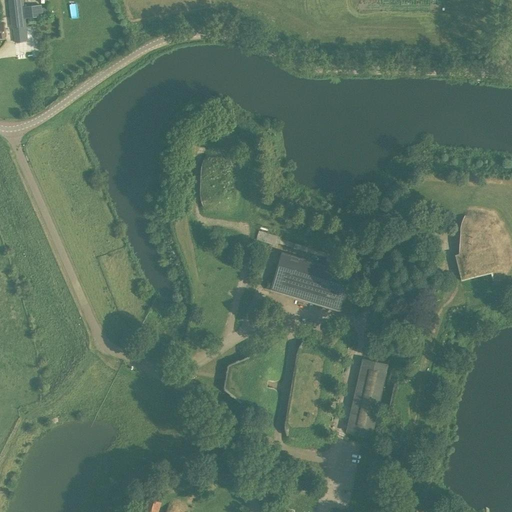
[(22,0),(8,0),(11,28),(13,28),(26,26),(25,19),(23,7),(23,6),(22,0)]
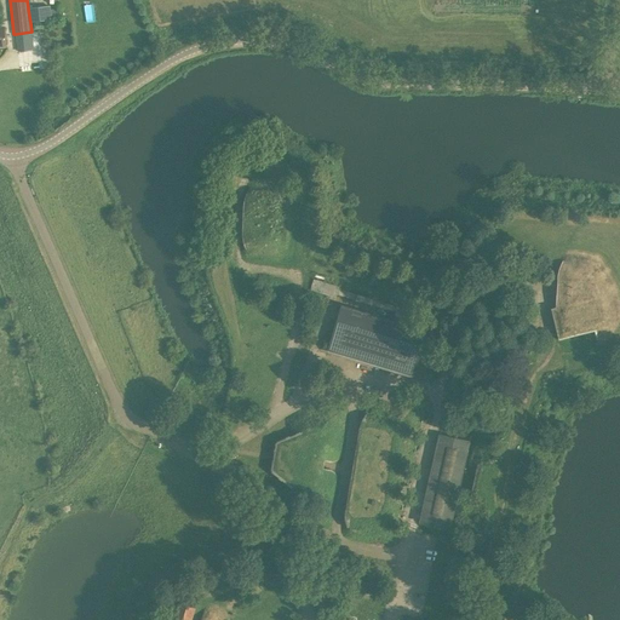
[(50,6),(28,7),(28,9),(30,23),(51,21),(50,6)]
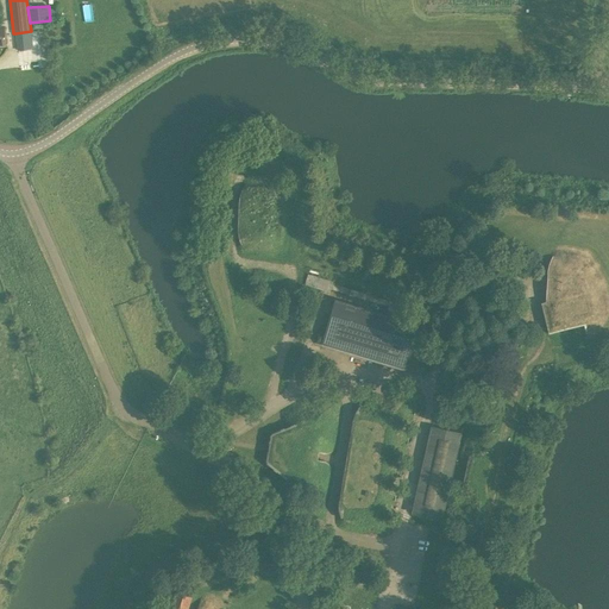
[(31,31),(16,33),(18,50),(32,48),(31,31)]
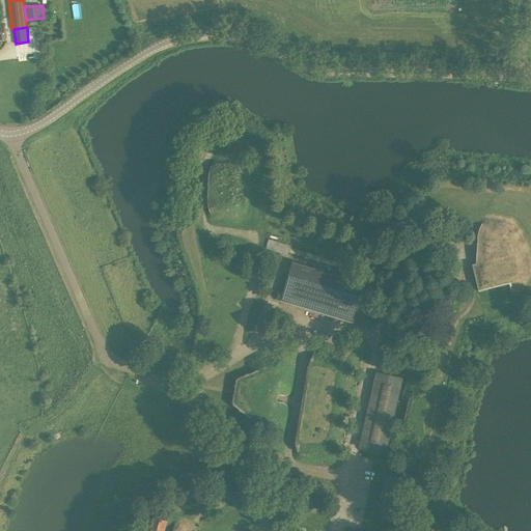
[(212,207),(212,199),(223,199),(223,189),(224,177),(213,177),(214,169),(215,167),(216,163),(213,161),(211,167),(210,169),(208,172),(208,180),(207,188),(207,196),(207,203),(207,206),(208,210),(211,215),(214,214),(213,210),(212,207)]
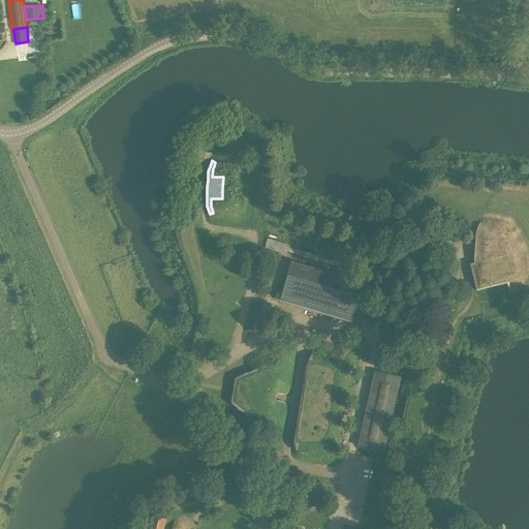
[(472,265),(477,263),(477,261),(488,262),(491,242),(478,241),(480,224),(477,224),(477,225),(475,241),(472,265)]
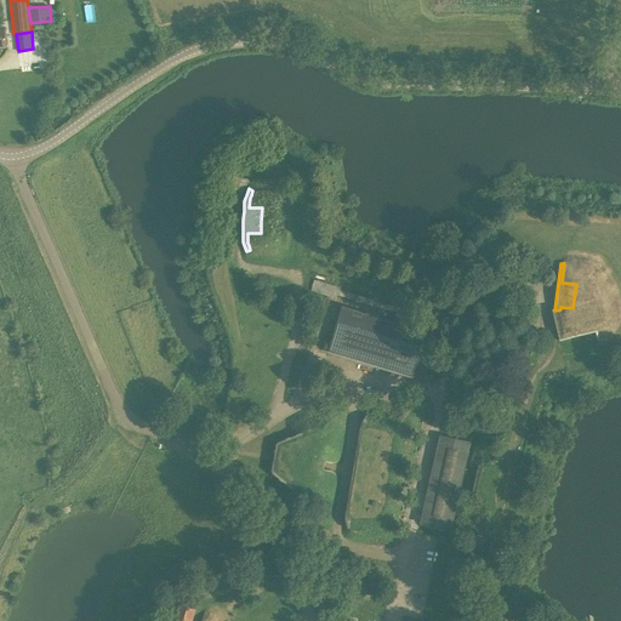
[(434,322),(436,319),(398,307),(397,308),(339,290),(340,288),(314,280),(312,291),(336,298),(337,296),(396,315),(394,320),(342,306),(329,351),(415,376),(428,331),(408,325),(409,320),(416,323),(417,320),(433,324),(434,322)]
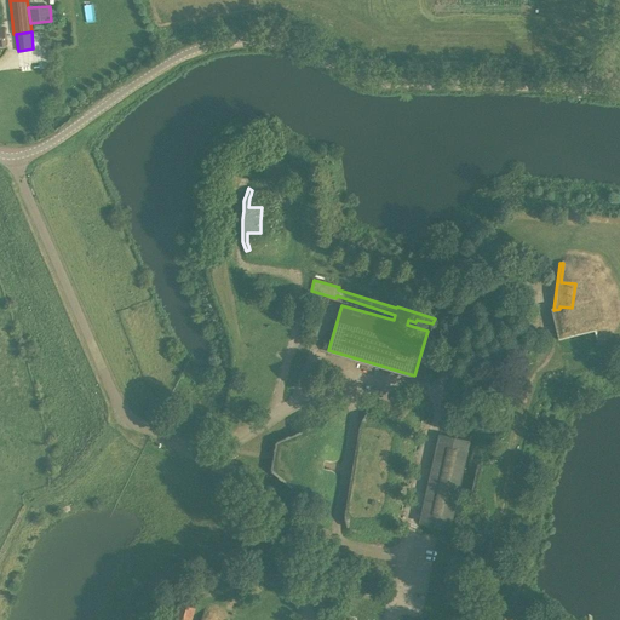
[(592,332),(587,311),(562,317),(560,309),(554,310),(552,310),(558,339),(586,333),(587,332),(590,342),(592,340),(592,332)]
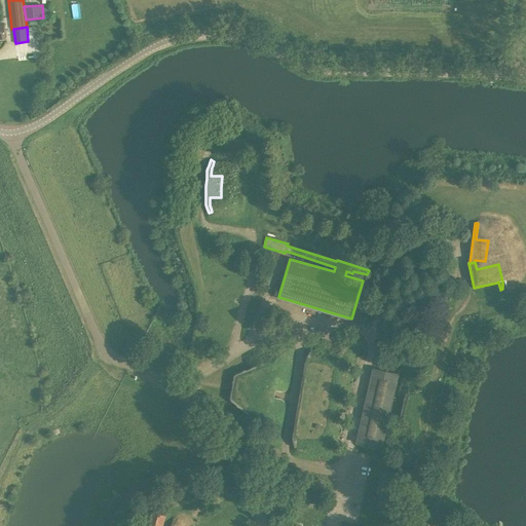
[(329,368),(306,366),(308,353),(305,353),(304,354),(304,357),(303,359),(302,362),(302,364),(302,365),(293,431),(293,434),(293,435),(292,438),(292,441),(292,443),(293,444),(296,444),(297,433),(318,436),(329,368)]
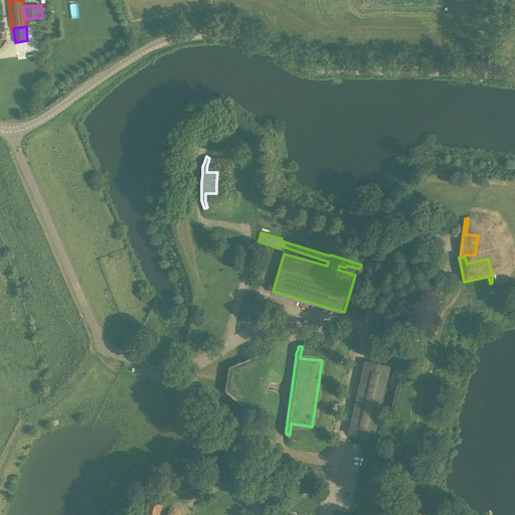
[(364,363),(354,406),(347,405),(344,418),(351,419),(348,435),(349,435),(348,436),(354,437),(355,436),(373,441),(389,368),(364,363)]
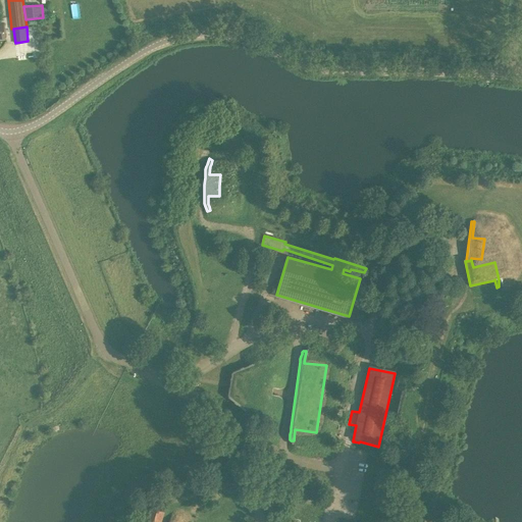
[(165,512),(166,507),(153,503),(152,508),(151,507),(146,521),(161,521),(164,512),(165,512)]
